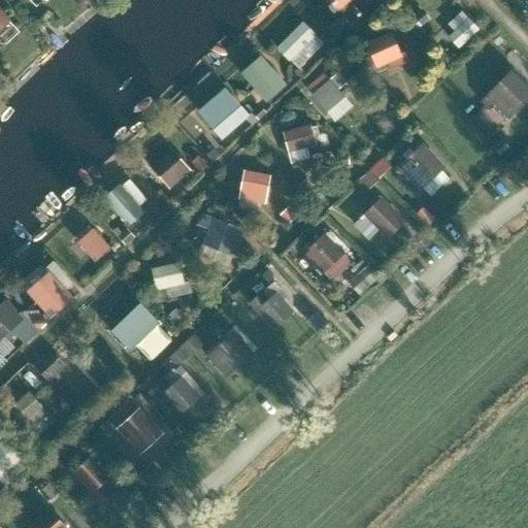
[(324,0),(334,10),(344,0),(324,0)]
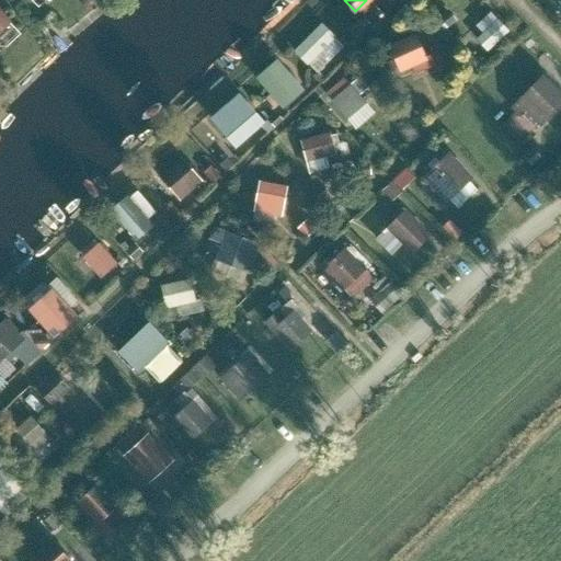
[(0,41),(15,24),(0,9),(0,41)]
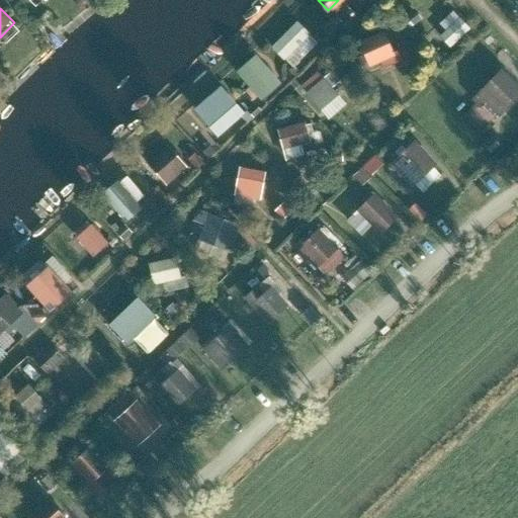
[(447,30),(440,36),(449,46),(467,28),(452,12),(440,23),(444,28),(445,28),(447,30)]
